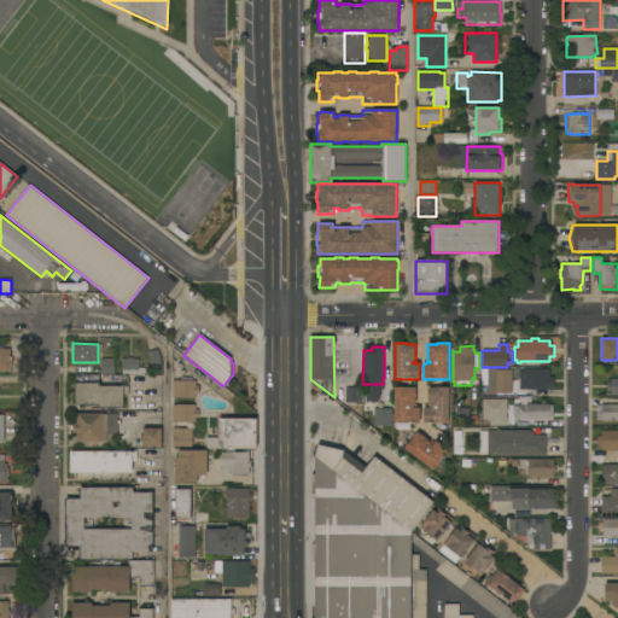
[(0,349),(11,349),(11,360),(12,360),(12,372),(0,372),(0,349)]
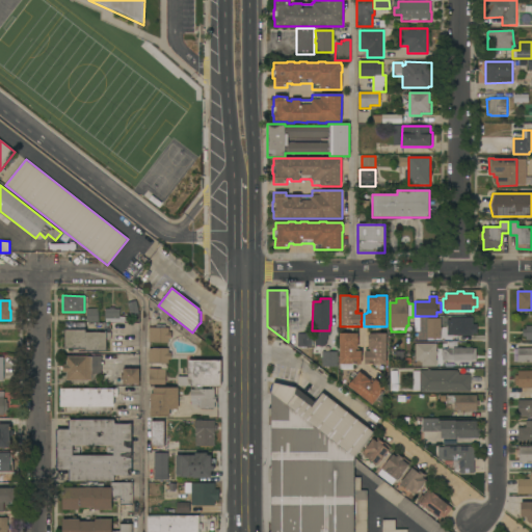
[(110,309),(110,308),(115,308),(115,310),(121,310),(120,317),(125,317),(125,323),(105,323),(105,319),(105,309),(110,309)]
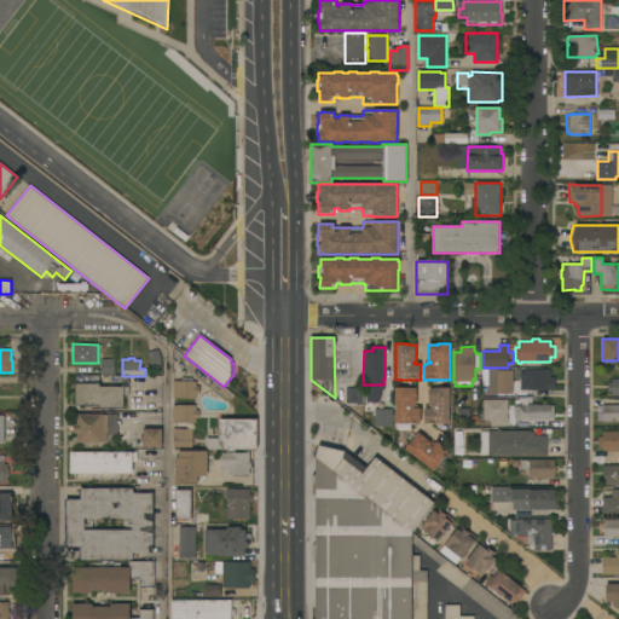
[(115,359),(115,375),(100,375),(100,359),(115,359)]
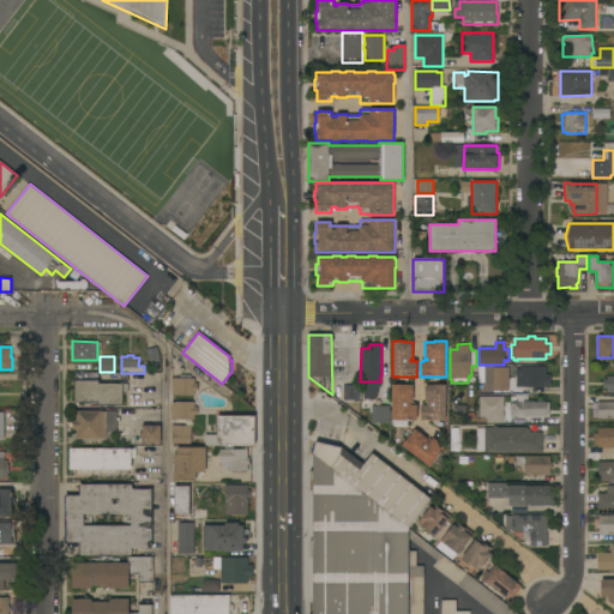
[(546,366),(546,374),(551,374),(551,385),(546,385),(546,387),(516,387),(516,369),(519,369),(519,366),(546,366)]
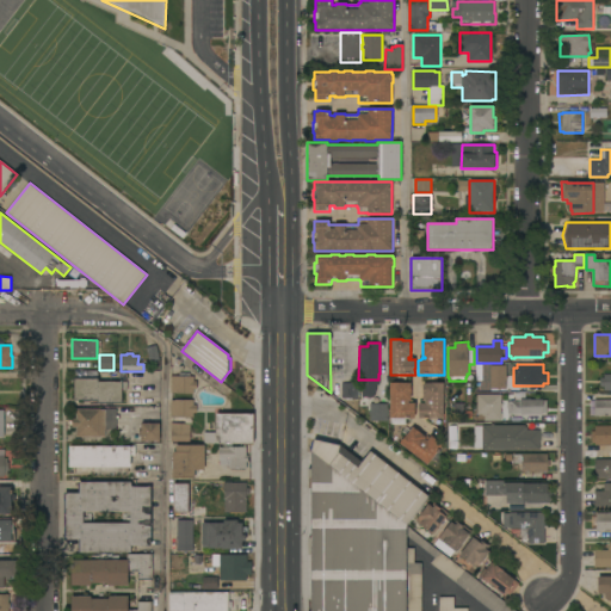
[(491,365),(506,365),(506,376),(507,376),(507,378),(506,378),(506,389),(500,389),(500,390),(498,390),(498,389),(491,389),(491,365)]
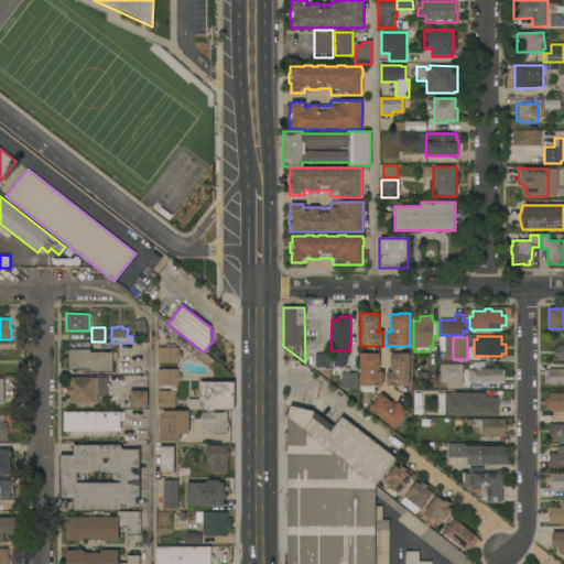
[(68,350),(91,349),(91,353),(101,353),(101,348),(98,348),(98,343),(109,343),(109,353),(112,353),(117,353),(118,361),(112,361),(112,372),(105,372),(105,373),(98,373),(98,372),(90,372),(90,370),(83,370),(83,371),(77,371),(77,369),(68,369),(68,350)]
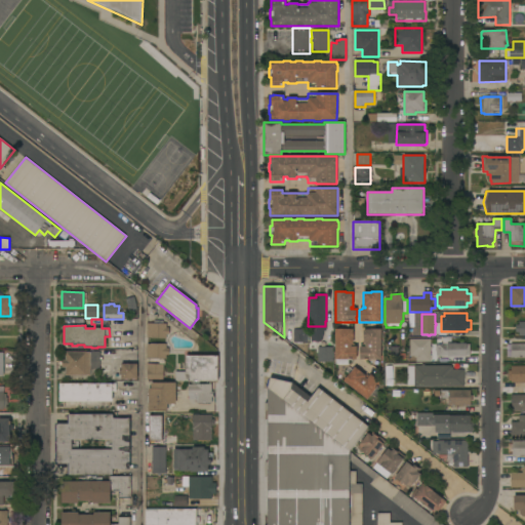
[(147,337),(147,323),(154,323),(154,320),(164,320),(164,323),(166,323),(166,327),(169,328),(169,334),(166,334),(166,338),(147,337)]
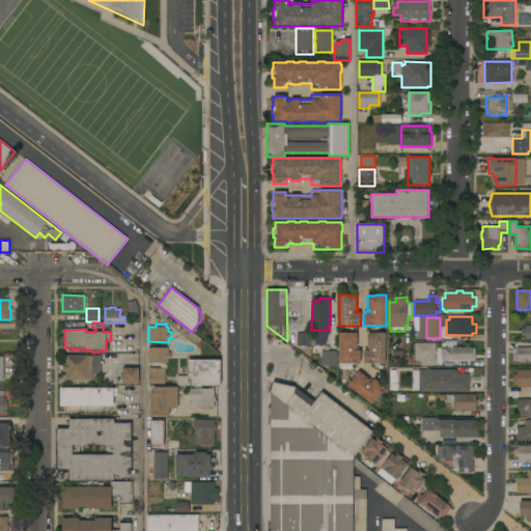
[(530,339),(525,339),(525,336),(522,337),(521,328),(525,328),(525,326),(530,326),(530,339)]
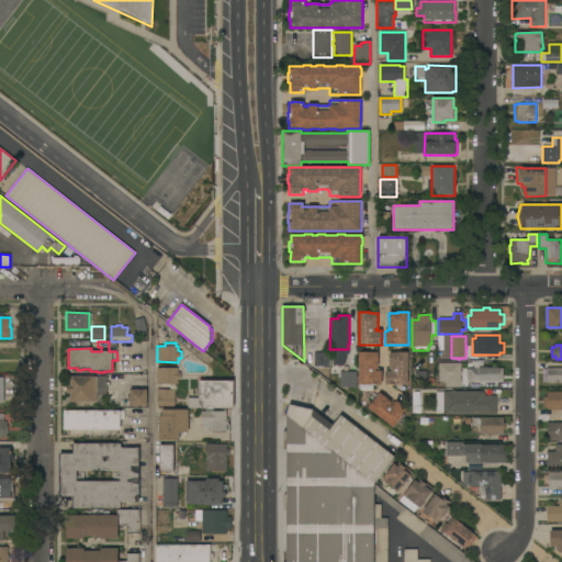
[(330,367),(314,367),(314,352),(330,352),(330,367)]
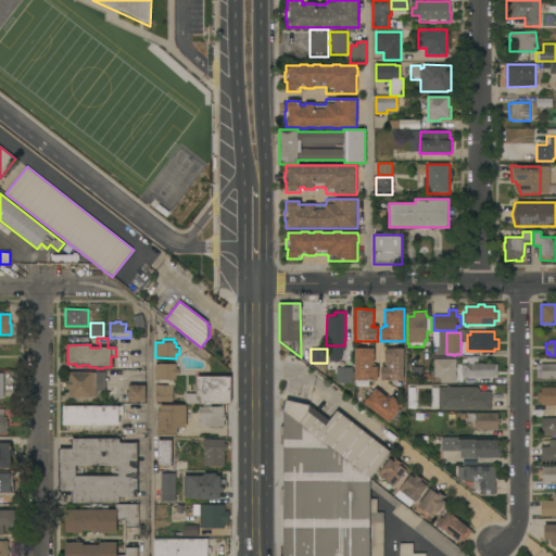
[(355,349),(366,349),(374,349),(374,364),(371,364),(371,367),(378,367),(378,374),(378,381),(355,381),(355,349)]
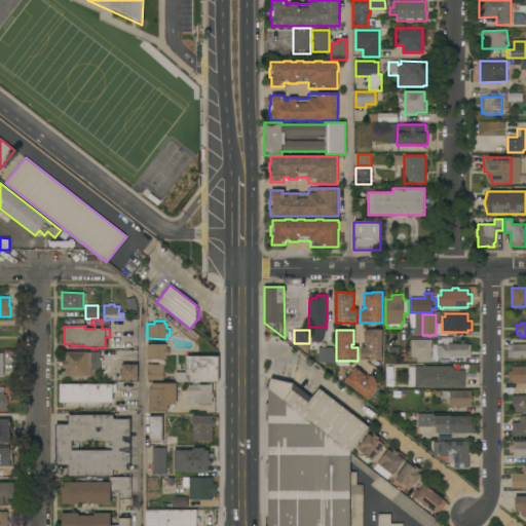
[(382,361),(361,360),(361,347),(366,347),(366,344),(364,344),(364,331),(372,331),(372,330),(382,330),(382,361)]
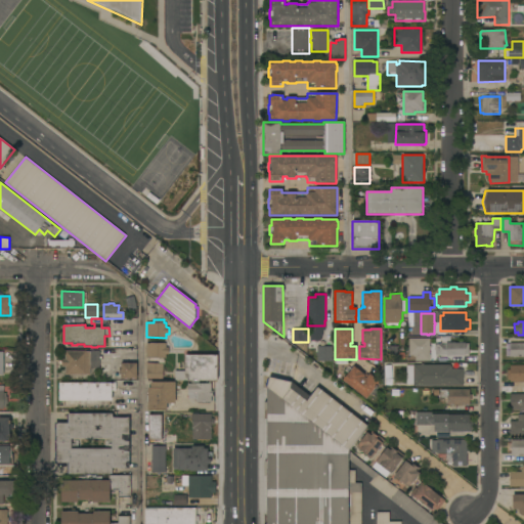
[(430,339),(430,346),(431,346),(431,349),(430,349),(430,361),(417,361),(417,362),(409,362),(407,361),(407,354),(408,354),(408,339),(430,339)]
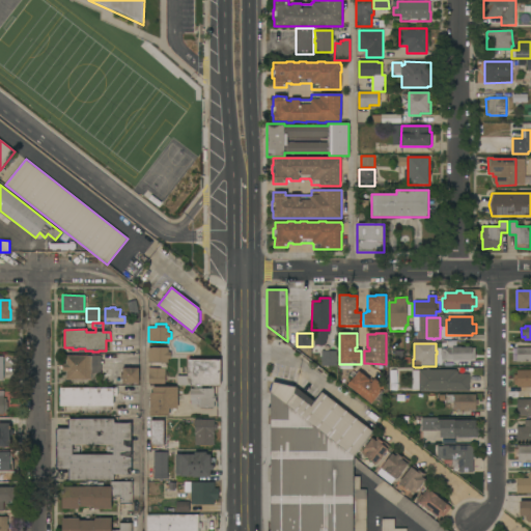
[(148,363),(148,347),(152,347),(168,347),(168,352),(171,352),(170,359),(168,359),(168,363),(148,363)]
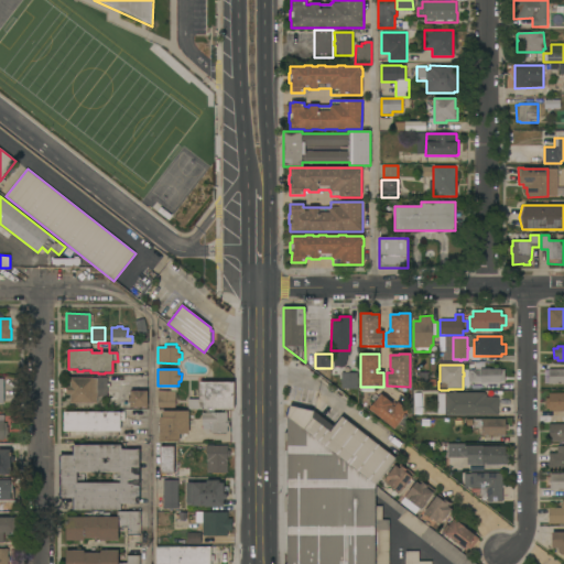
[(505,381),(468,382),(468,370),(480,370),(480,369),(501,369),(505,369),(505,381)]
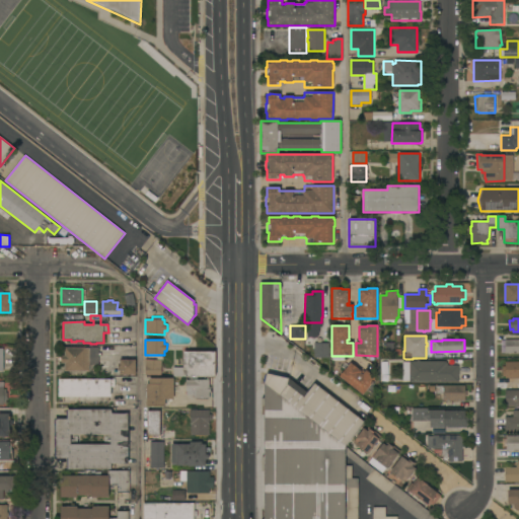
[(518,341),(518,355),(506,355),(506,352),(502,352),(502,342),(506,342),(506,341),(518,341)]
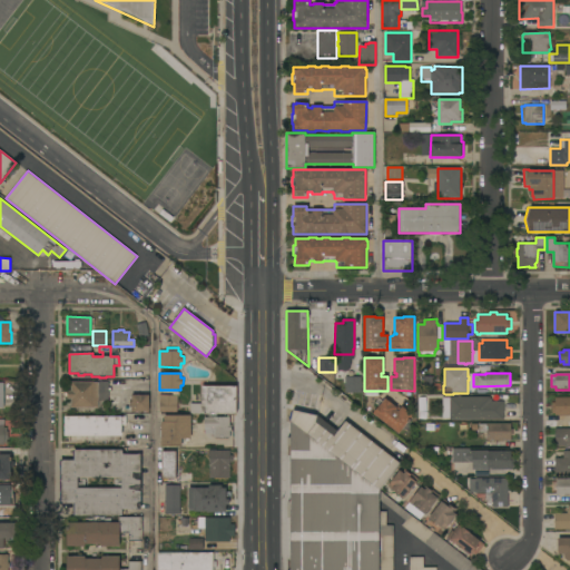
[(361,393),(361,377),(345,376),(344,393),(361,393)]
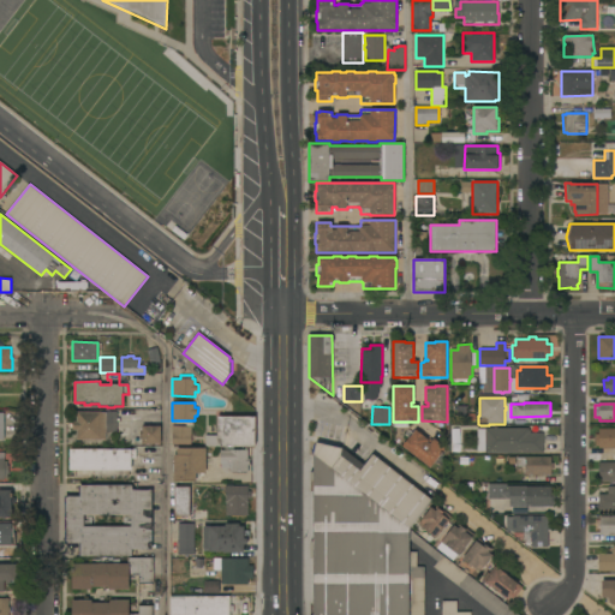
[(106,440),(77,440),(77,431),(72,431),(72,422),(77,422),(77,412),(106,412),(106,440)]
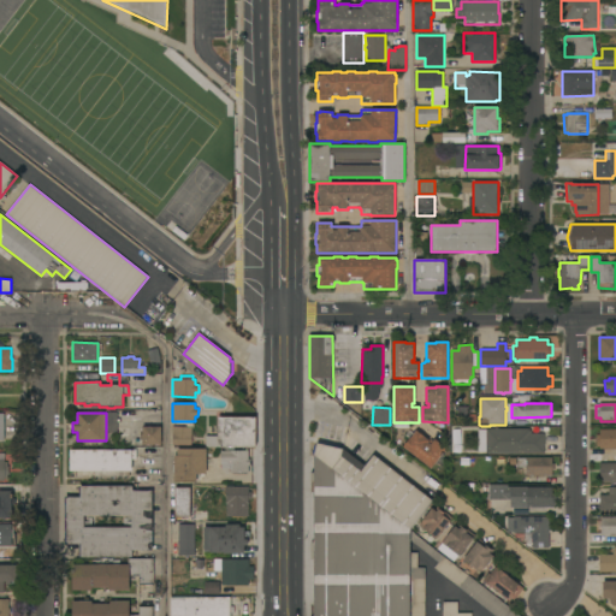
[(256,428),(256,434),(256,448),(206,448),(206,436),(218,436),(218,426),(218,418),(256,418),(256,428)]
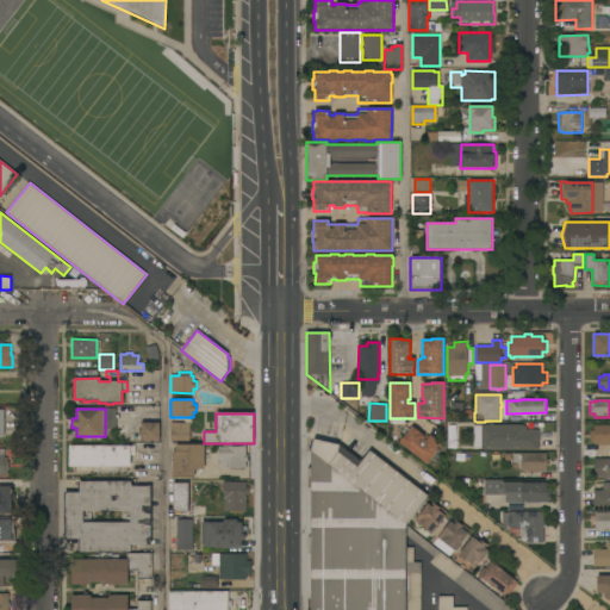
[(160,423),(160,441),(141,441),(141,435),(138,435),(138,430),(141,430),(141,423),(160,423)]
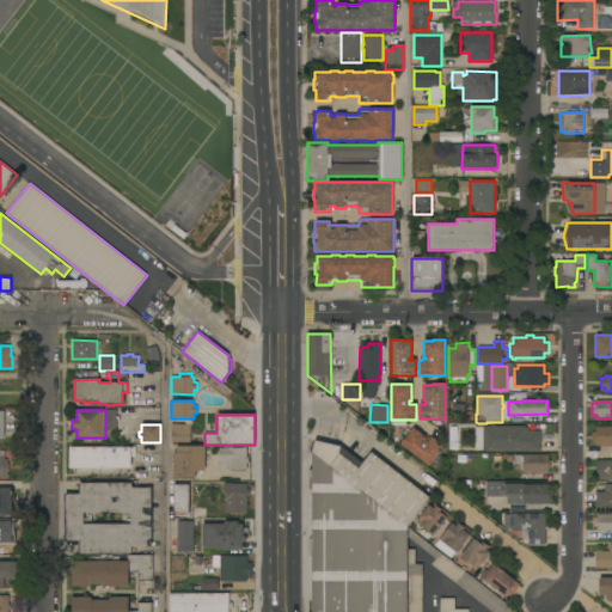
[(185,424),(185,435),(189,435),(189,442),(171,442),(172,424),(185,424)]
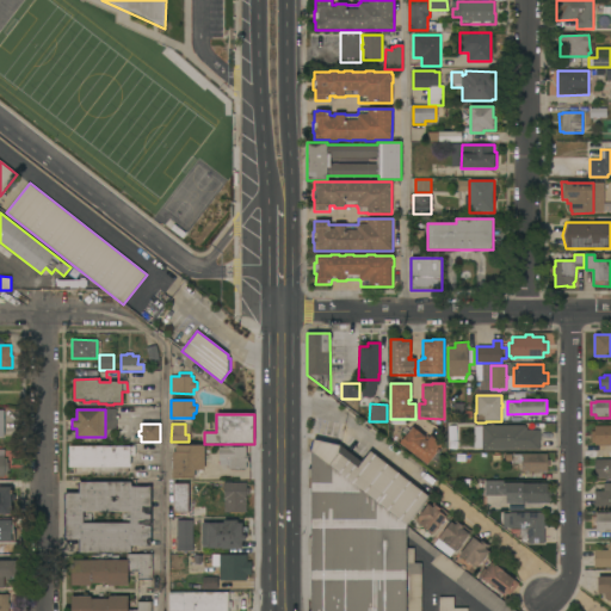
[(482,450),(482,449),(475,449),(475,426),(482,426),(482,425),(491,425),(491,424),(494,424),(494,425),(525,425),(525,427),(528,427),(528,430),(539,430),(539,450),(482,450)]
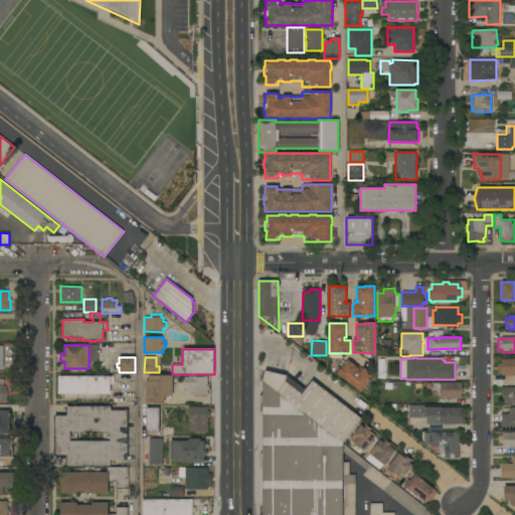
[(514,359),(514,375),(502,375),(502,374),(499,374),(499,364),(501,363),(501,359),(514,359)]
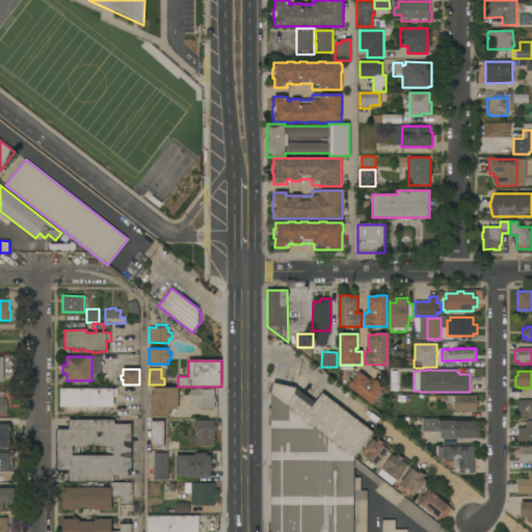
[(348,386),(360,372),(371,381),(370,382),(372,384),(375,379),(386,388),(372,405),(348,386)]
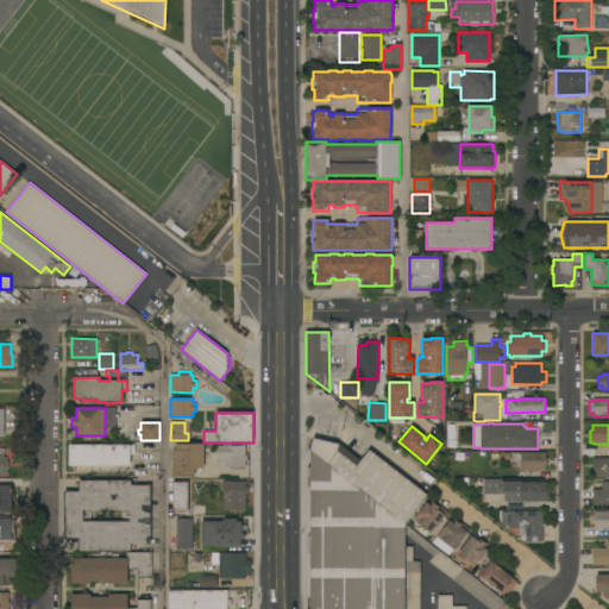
[(313,437),(313,449),(407,522),(426,496),(369,451),(356,468),(339,454),(343,443),(313,437)]
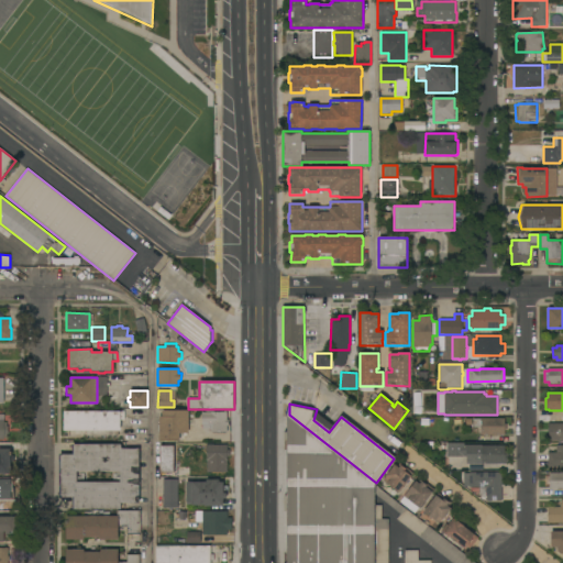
[(228,420),(229,420),(229,426),(228,426),(228,432),(211,432),(211,429),(202,429),(202,424),(201,424),(201,412),(206,412),(206,409),(211,409),(211,412),(228,412),(228,420)]
